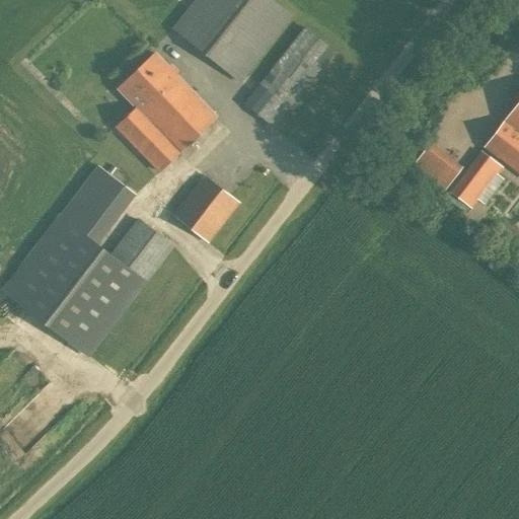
[(194,0),(171,29),(238,84),(293,16),(272,0),(194,0)]
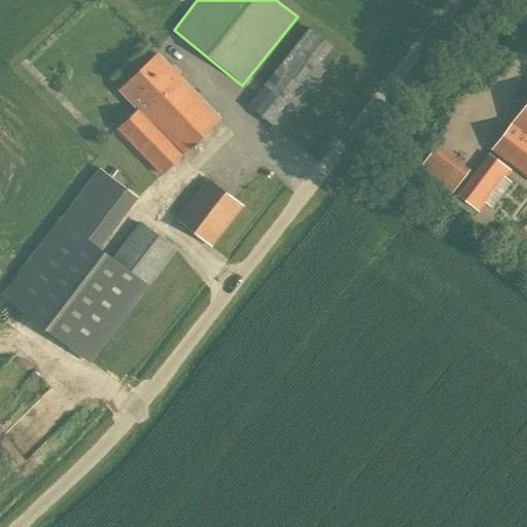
[(246,106),(277,132),(340,53),(309,28),(246,106)]
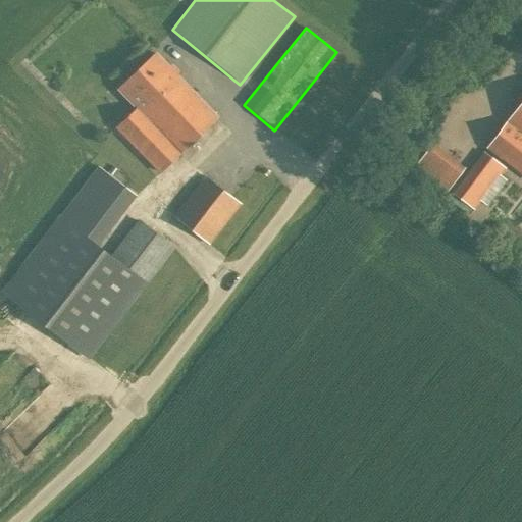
[(156,52),(118,89),(137,108),(116,128),(160,173),(218,116),(156,52)]
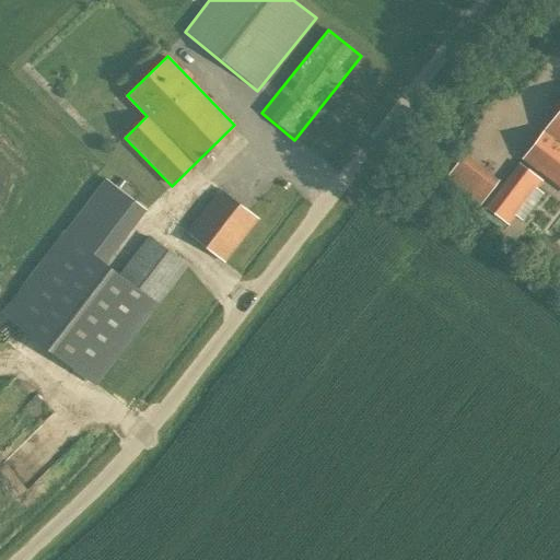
[(559,109),(523,160),(559,187),(559,109)]
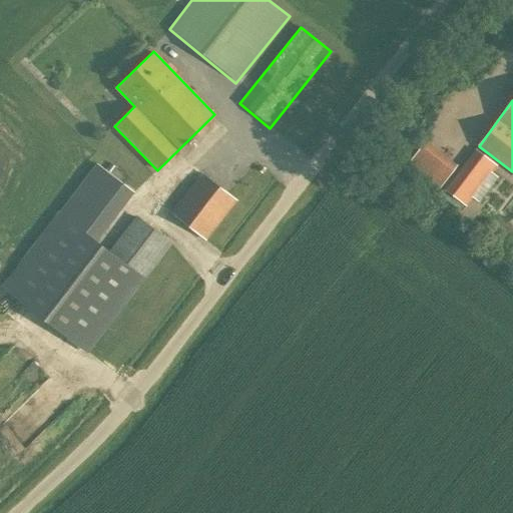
[(496,165),(475,148),(444,189),(465,206),(472,197),(478,202),(497,177),(491,172),(496,165)]
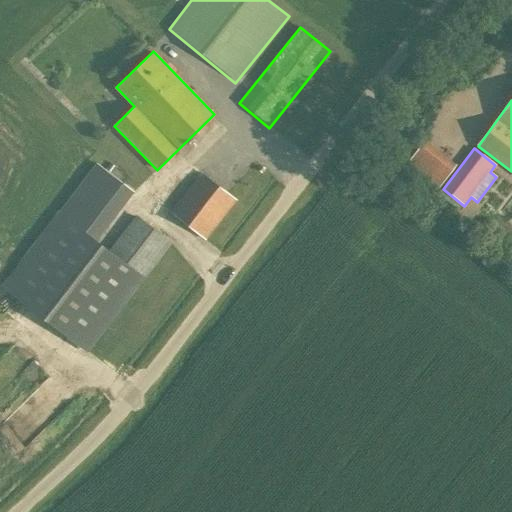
[(440,162),(428,178),(437,185),(449,169),(440,162)]
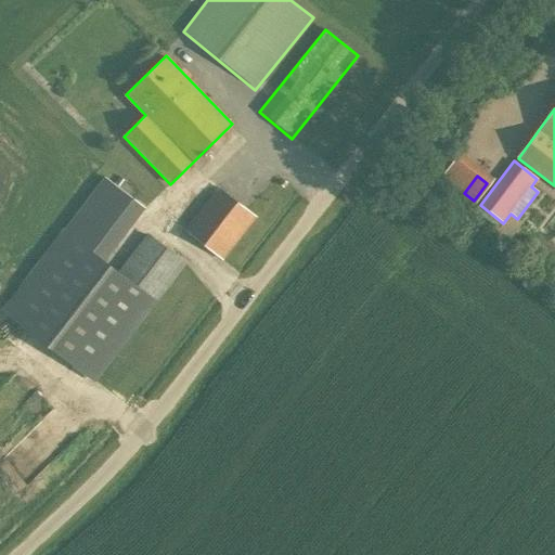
[(104,177),(63,230),(0,311),(93,383),(185,262),(147,232),(117,271),(105,261),(145,209),(104,177)]
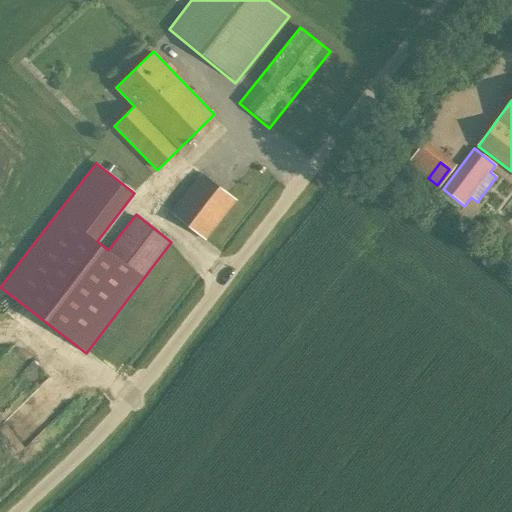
[(168,212),(205,241),(236,201),(200,172),(168,212)]
